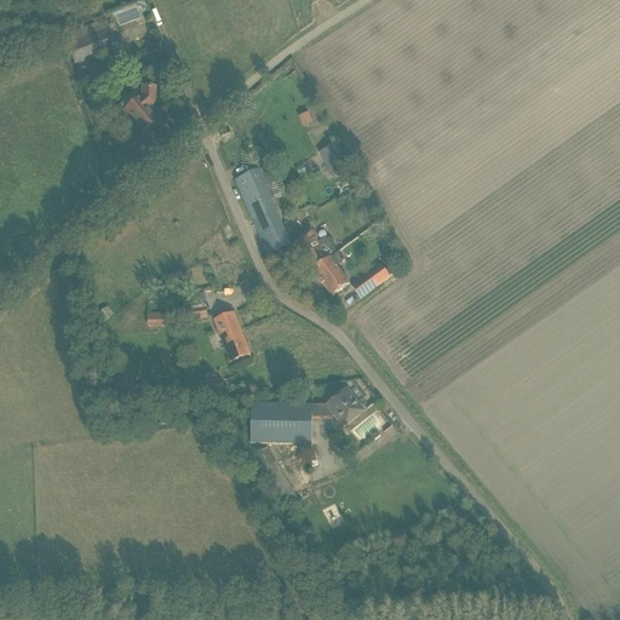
[(93,24),(56,39),(59,49),(67,45),(79,78),(97,70),(93,59),(118,50),(104,16),(92,21),(93,24)]
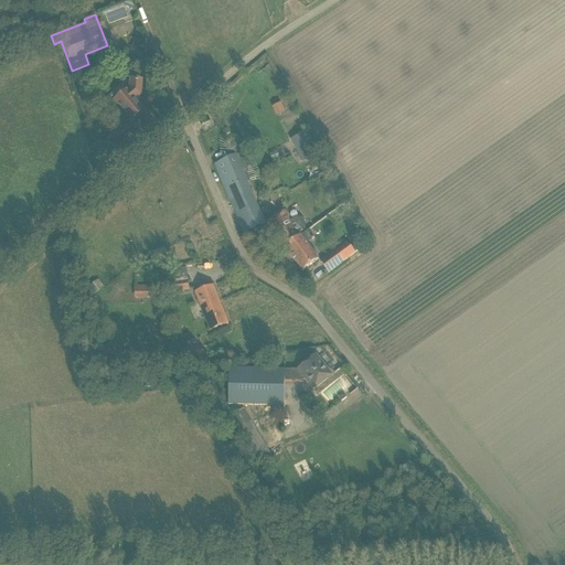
[(135,38),(131,49),(140,51),(144,41),(135,38)]
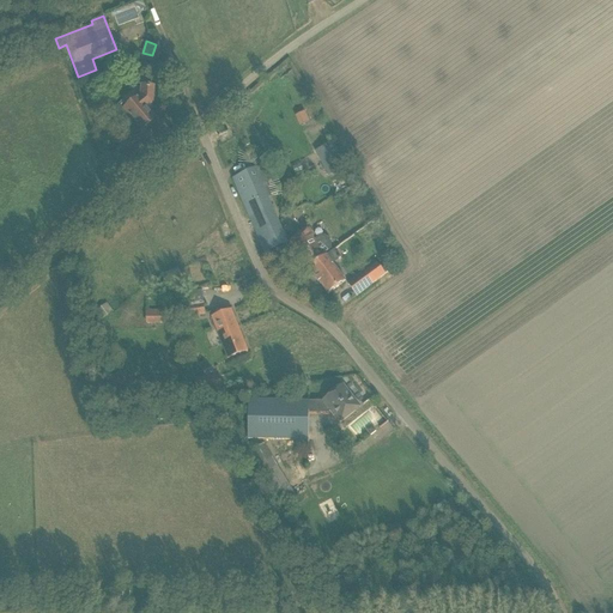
[(260,83),(265,93),(283,86),(278,76),(260,83)]
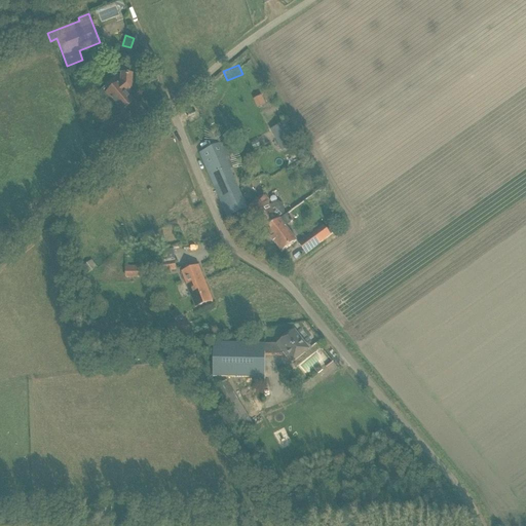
[(132,75),(121,74),(120,83),(117,85),(107,92),(104,88),(99,94),(113,111),(117,108),(120,112),(132,102),(124,94),(130,88),(132,75)]
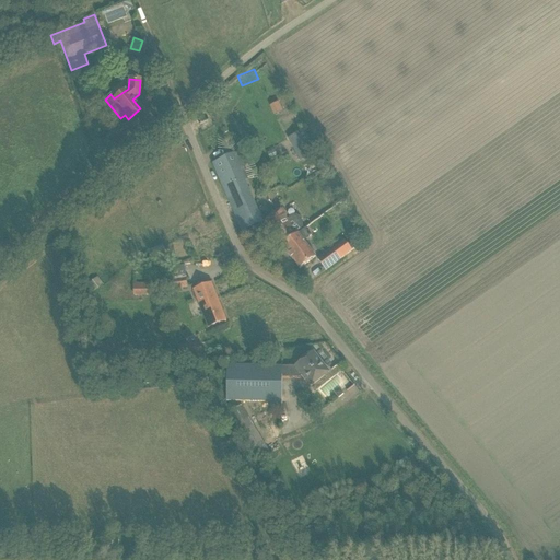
[(300,159),(315,151),(304,131),(289,139),(300,159)]
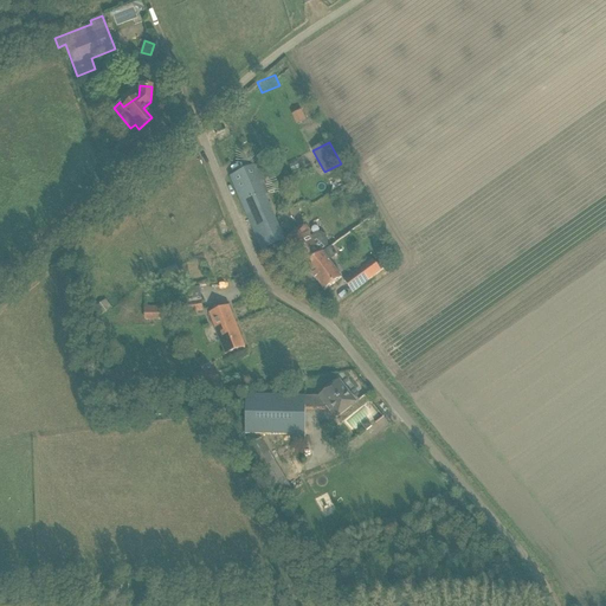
[(252,167),(231,176),(262,251),(284,242),(252,167)]
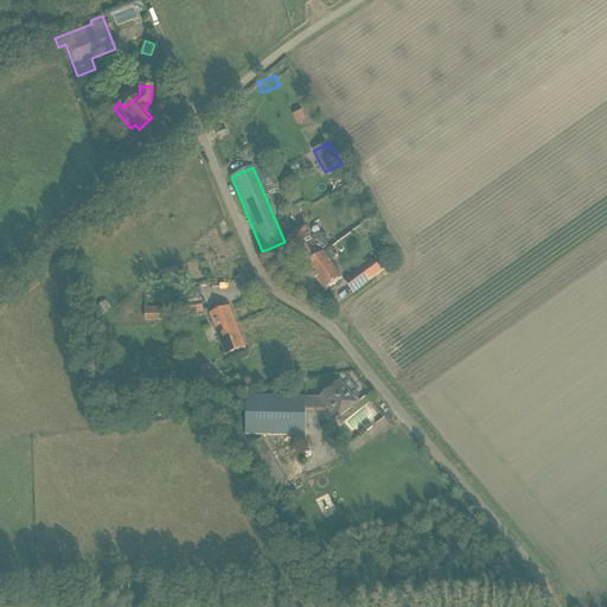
[(285,185),(278,189),(280,195),(288,191),(285,185)]
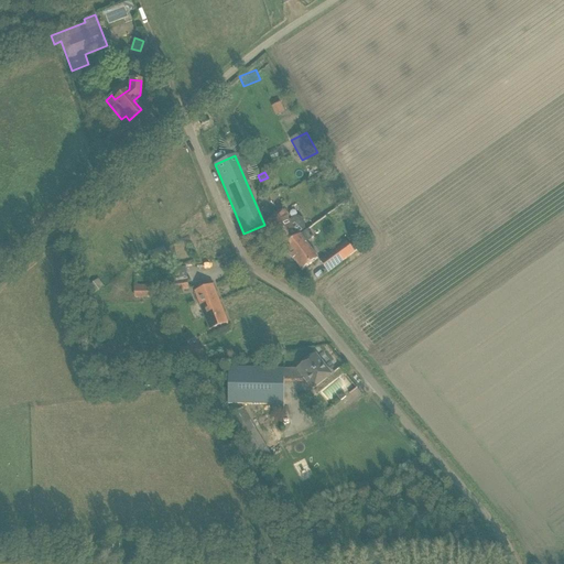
[(277,216),(267,223),(284,248),(285,248),(301,236),(306,231),(305,230),(305,229),(304,229),(304,228),(304,227),(303,226),(303,225),(303,224),(303,223),(303,221),(302,221),(302,220),(301,219),(300,219),(300,218),(299,218),(297,218),(297,217),(296,217),(295,217),(294,218),(293,218),(292,218),(292,219),(291,219),(290,220),(288,218),(290,218),(284,210),(277,216)]
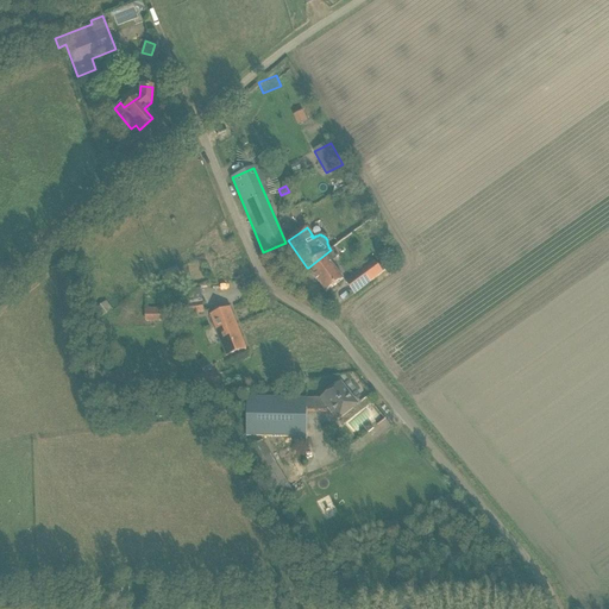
[(378,232),(372,237),(377,243),(383,239),(378,232)]
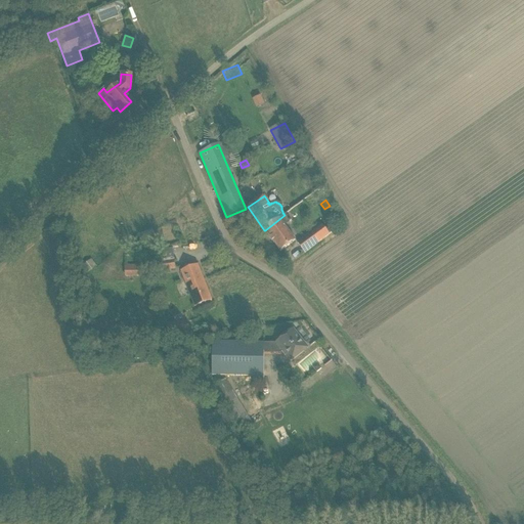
[(295,241),(289,232),(279,219),(265,230),(280,252),(295,241)]
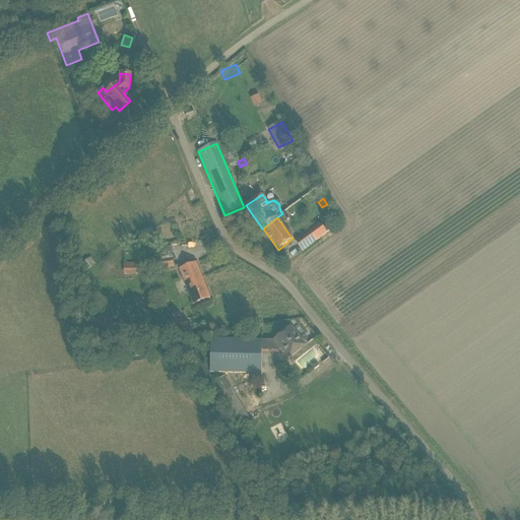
[(309,232),(296,241),(303,252),(330,231),(325,224),(311,235),(309,232)]
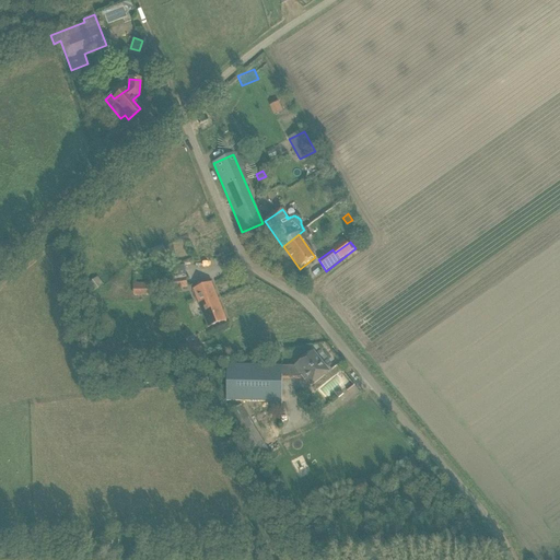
[(170,265),(151,266),(151,278),(154,278),(171,277),(170,265)]
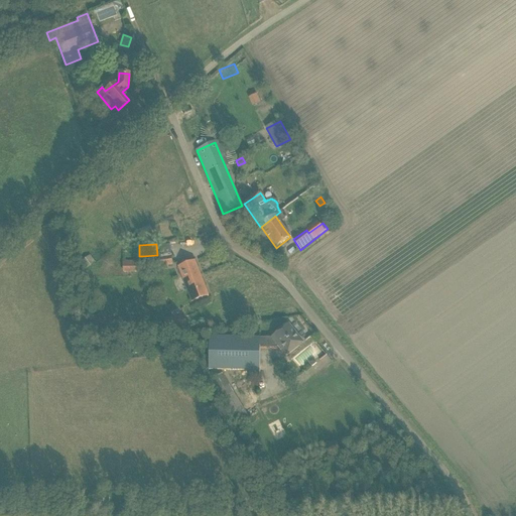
[(171,256),(160,258),(161,266),(173,264),(171,256)]
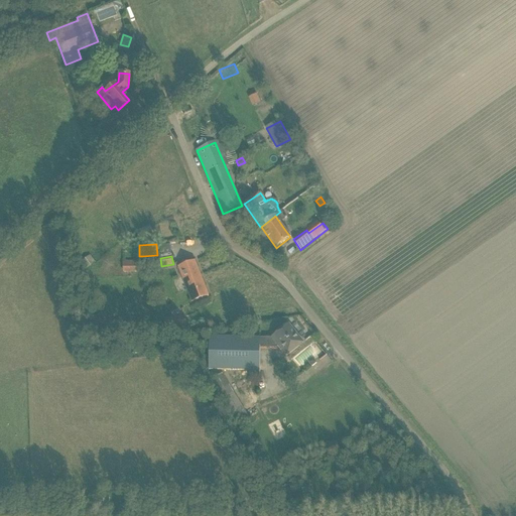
[(136,261),(124,262),(124,273),(137,273),(141,272),(141,261),(136,261)]
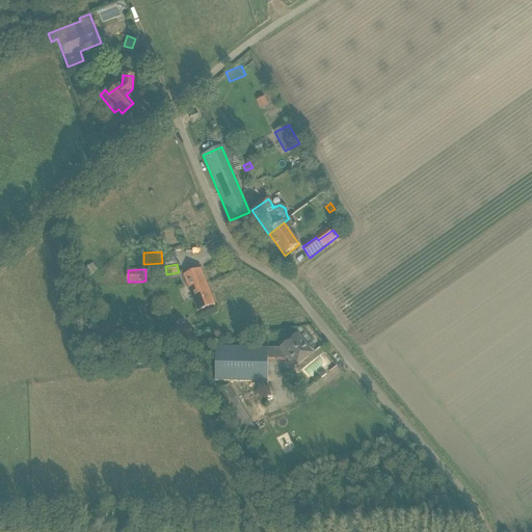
[(184,275),(187,285),(197,312),(215,306),(201,269),(184,275)]
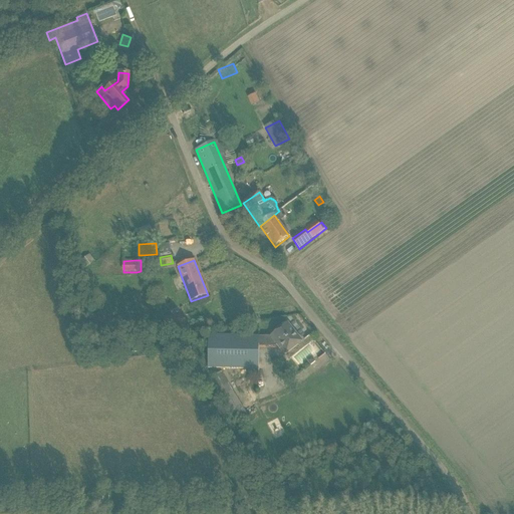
[(184,316),(165,318),(166,329),(185,326),(184,316)]
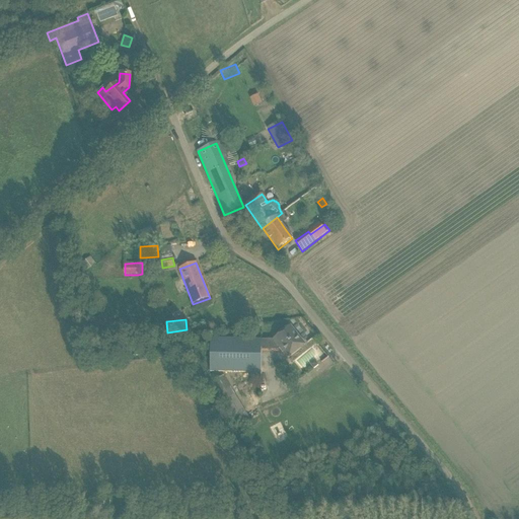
[(287,360),(297,352),(297,351),(305,345),(290,326),(282,332),(273,340),(279,349),(287,360)]
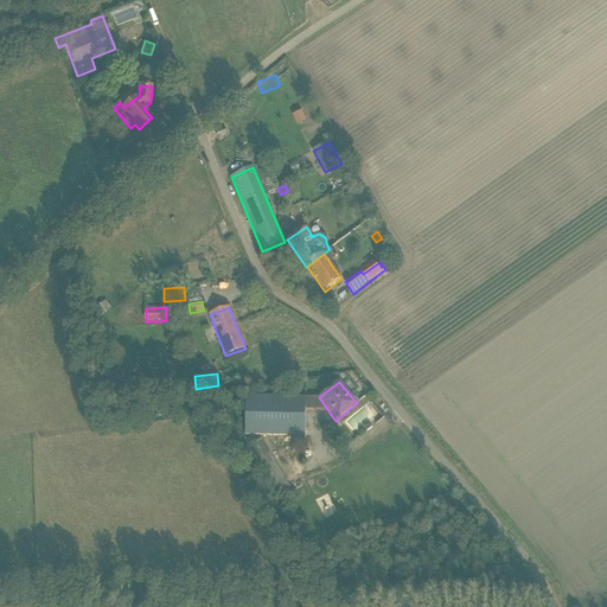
[(306,397),(248,396),(246,435),(286,436),(286,442),(305,442),(306,397)]
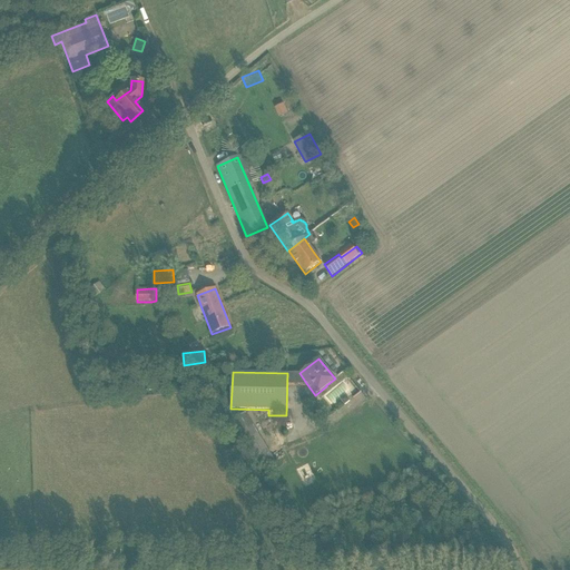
[(340,400),(344,405),(349,401),(345,396),(340,400)]
